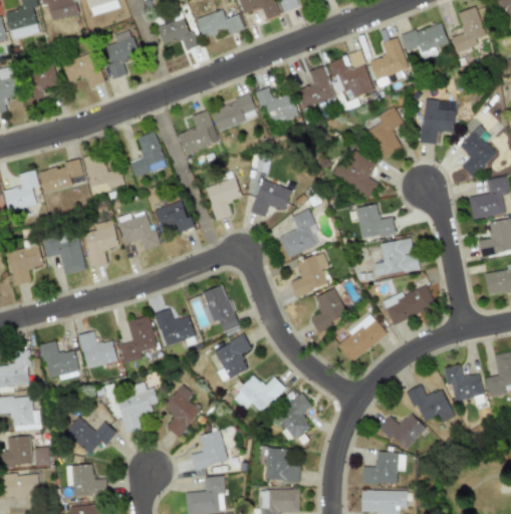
[(13,39),(40,33),(34,7),(38,6),(36,0),(21,0),(23,7),(6,12),(13,39)]
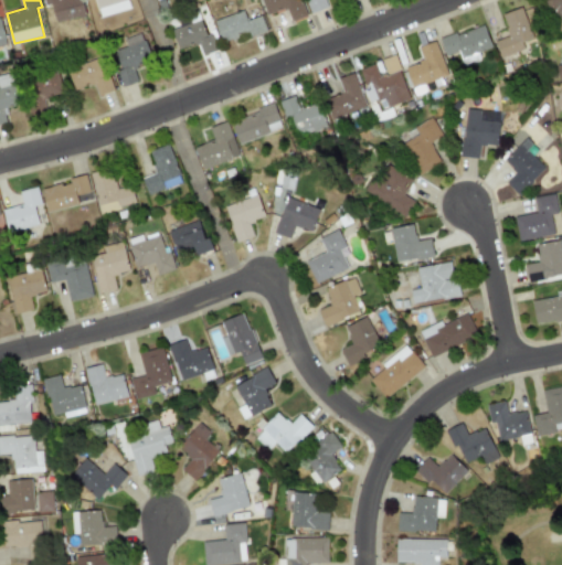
[(45,0),(46,4),(52,3),(56,23),(87,16),(84,0),(45,0)]
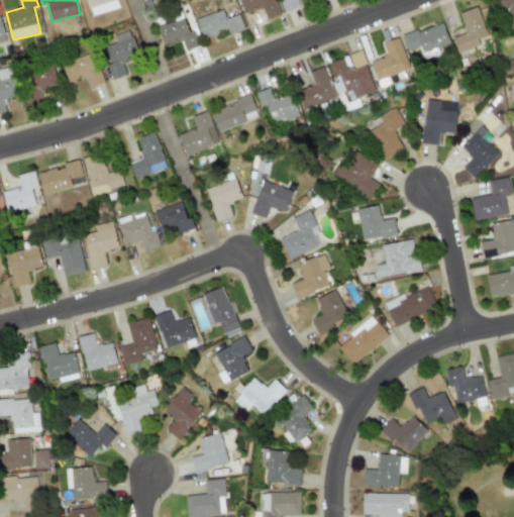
[(90,0),(94,15),(121,8),(118,0),(90,0)]
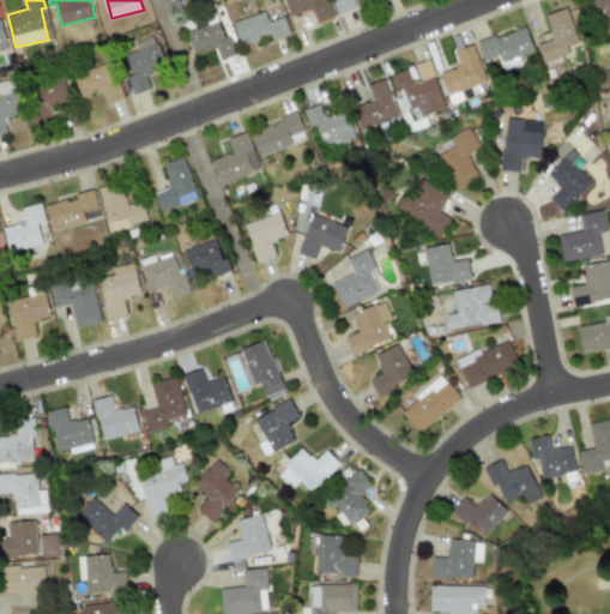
[(313,10),(319,24),(334,18),(327,0),(285,0),(293,17),(313,10)]
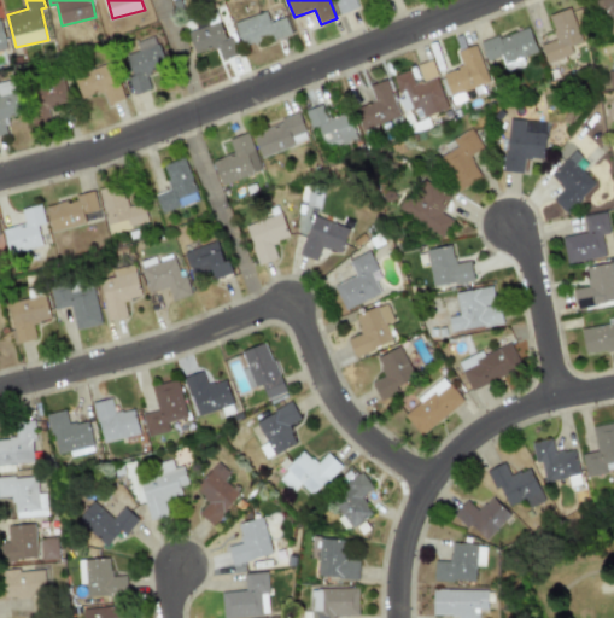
[(337,0),(341,15),(361,9),(358,0),(337,0)]
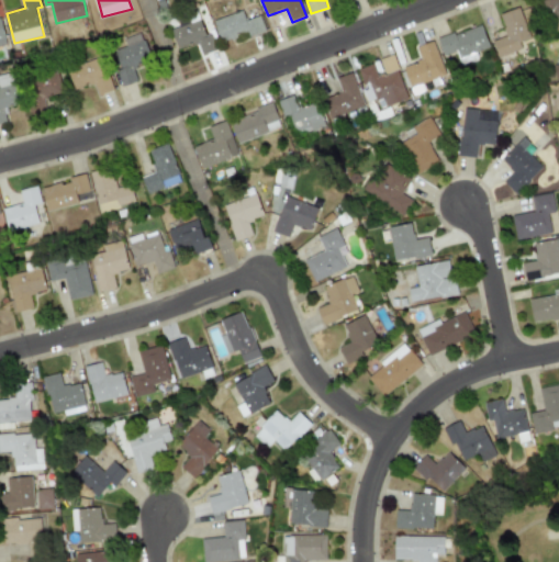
[(558,0),(543,0),(546,22),(558,20),(558,0)]
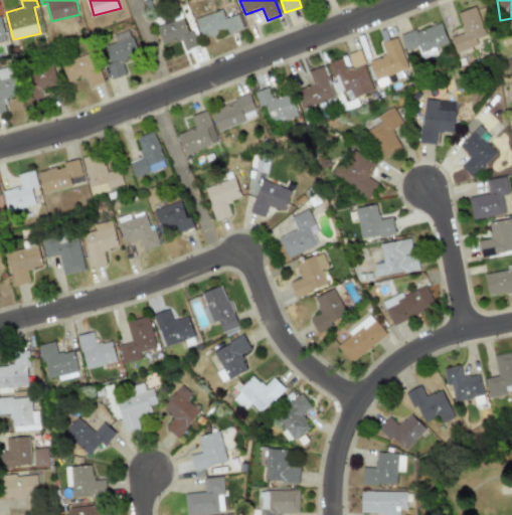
[(480,45),(478,38),(486,35),(477,6),(459,12),(466,33),(453,37),(458,52),(480,45)]
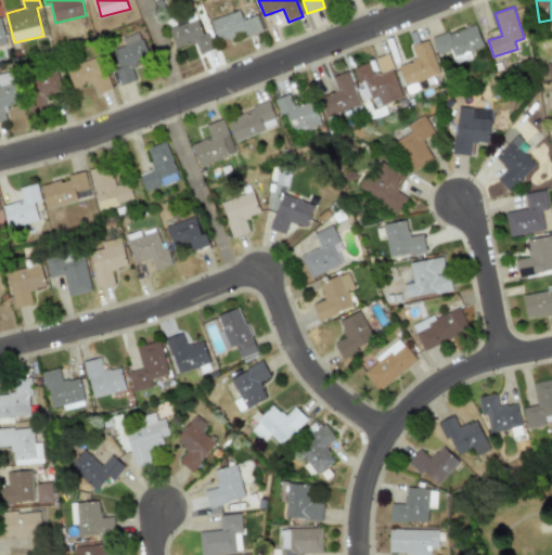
[(213,21),(220,41),(246,31),(248,36),(264,30),(258,15),(245,21),(241,10),(213,21)]
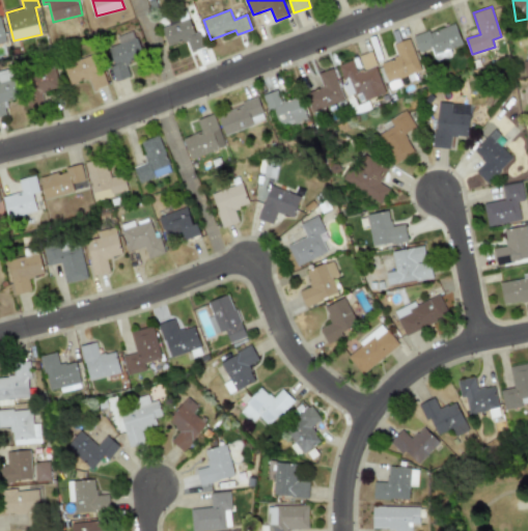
[(168,46),(189,40),(192,51),(206,48),(201,32),(195,33),(189,12),(168,19),(170,26),(164,27),(168,46)]
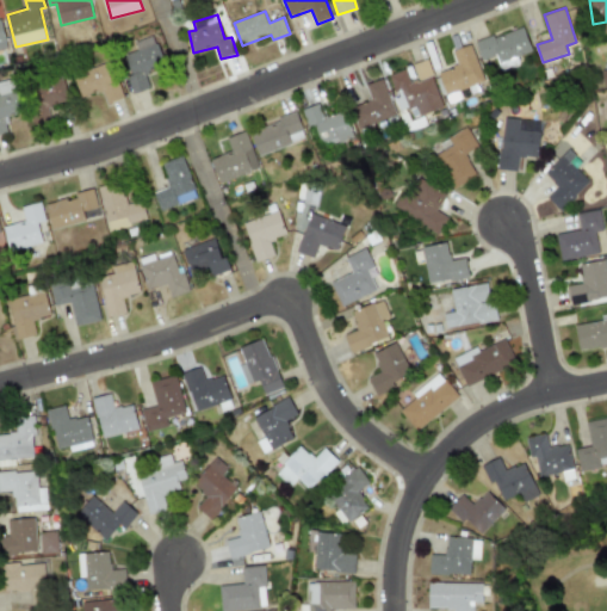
[(0,51),(10,50),(4,19),(0,19),(0,51)]
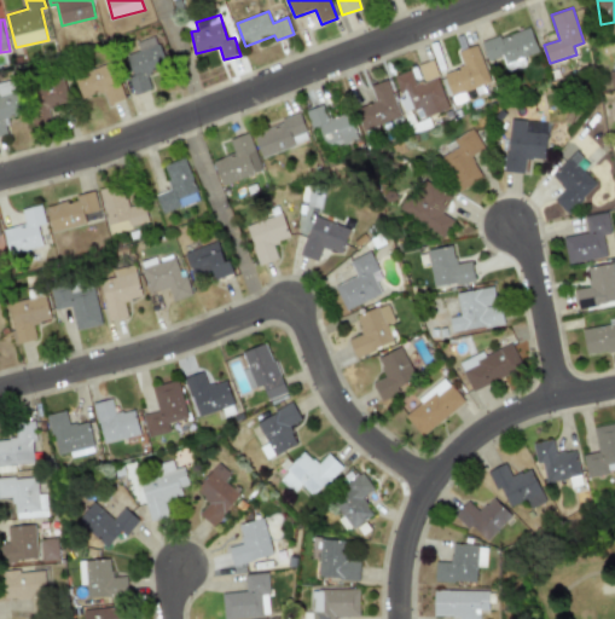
[(524,58),(540,52),(532,27),(503,38),(502,35),(482,42),(489,62),(504,57),(509,71),(527,64),(524,58)]
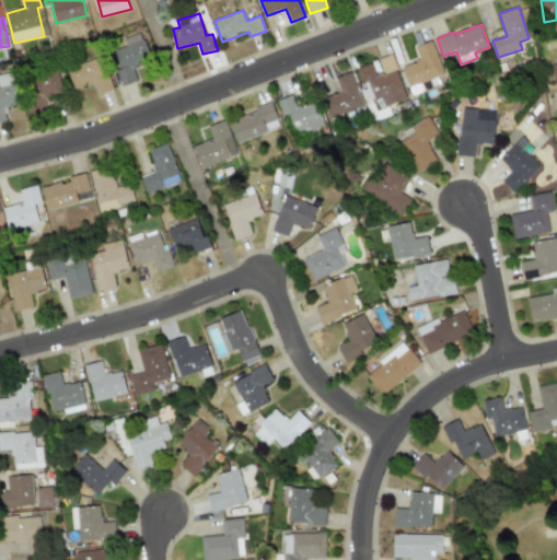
[(125,37),(127,47),(116,49),(122,69),(119,70),(123,85),(140,81),(136,67),(151,63),(143,33),(125,37)]
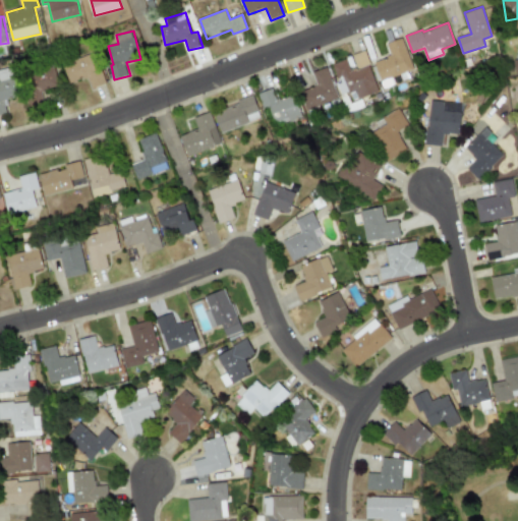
[(376,61),(384,88),(396,84),(394,77),(401,75),(403,80),(411,77),(409,70),(413,69),(404,38),(388,43),(392,56),(376,61)]
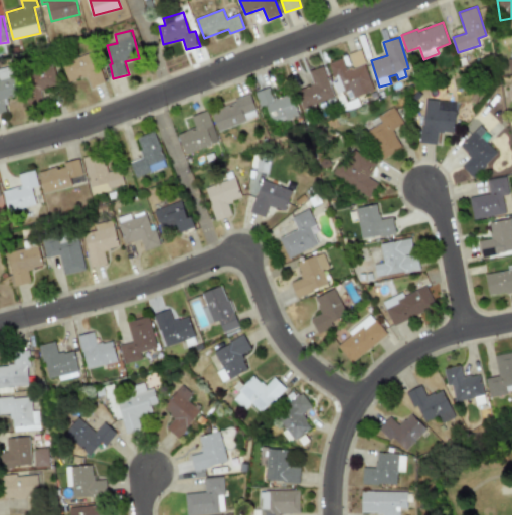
[(374,92),(363,49),(350,53),(354,67),(347,69),(344,58),(330,62),(338,93),(348,91),(350,98),(374,92)]
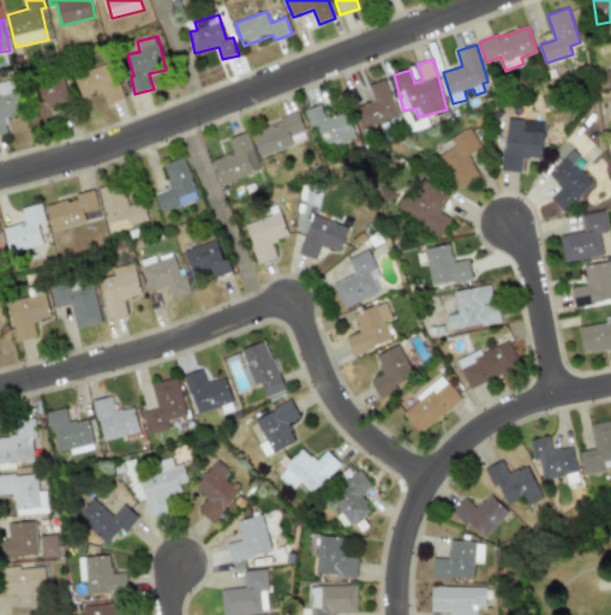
[(125,99),(112,63),(76,76),(84,99),(105,91),(109,105),(125,99)]
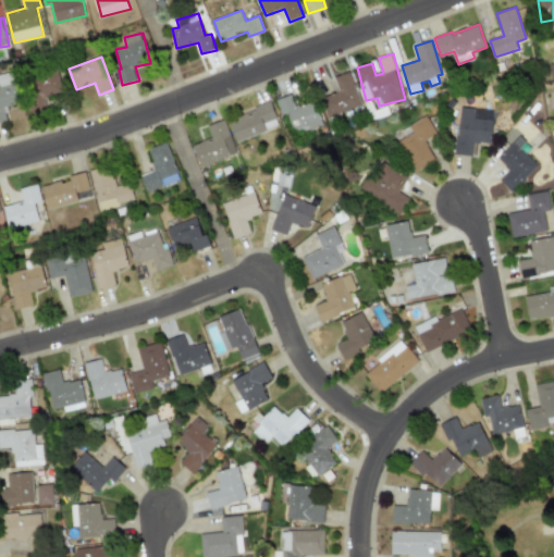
[(0,122),(10,121),(5,104),(21,101),(14,72),(0,75),(0,122)]
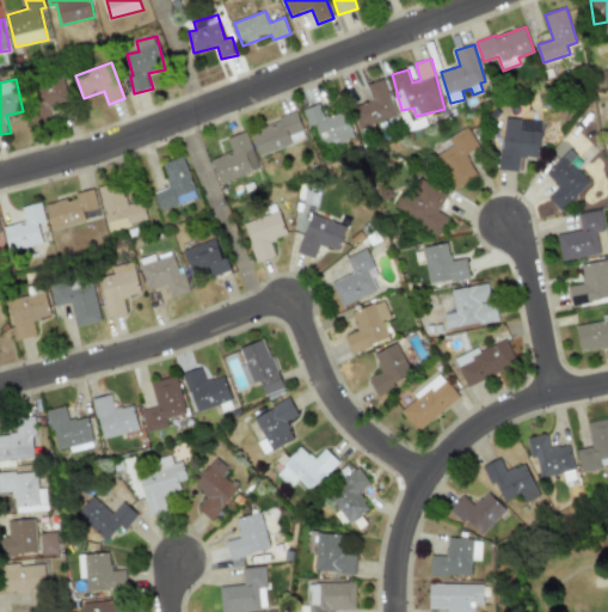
[(51,120),(49,105),(68,102),(65,79),(32,84),(38,122),(51,120)]
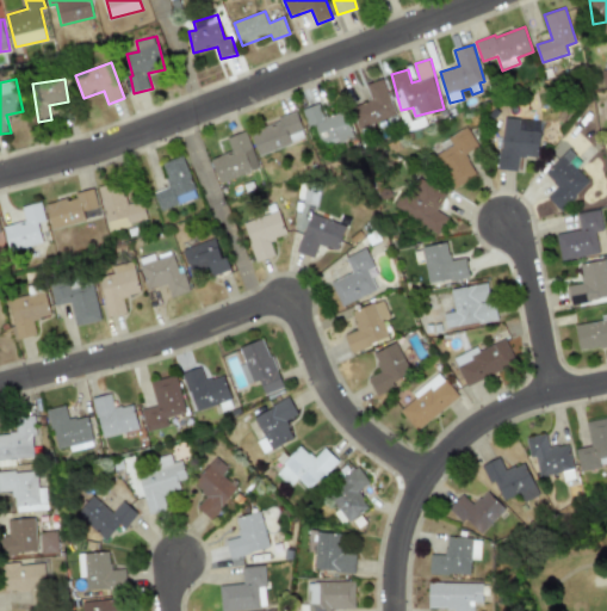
[(310,127),(317,125),(323,146),(354,136),(347,111),(324,118),(321,104),(304,109),(310,127)]
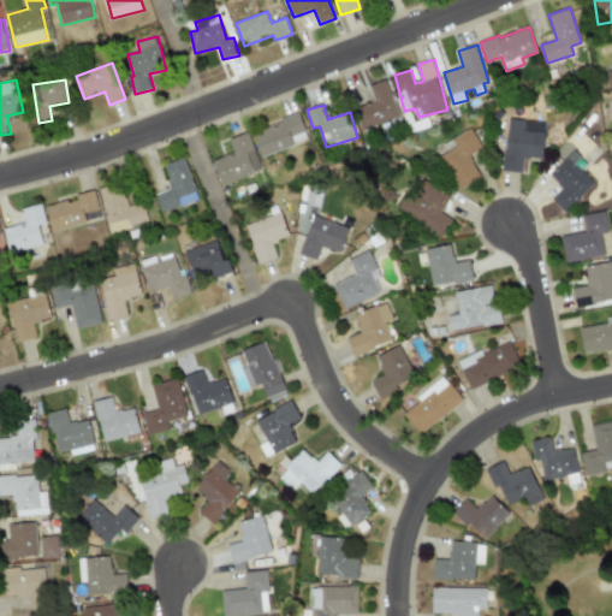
[(254,130),(262,157),(310,142),(302,116),(254,130)]
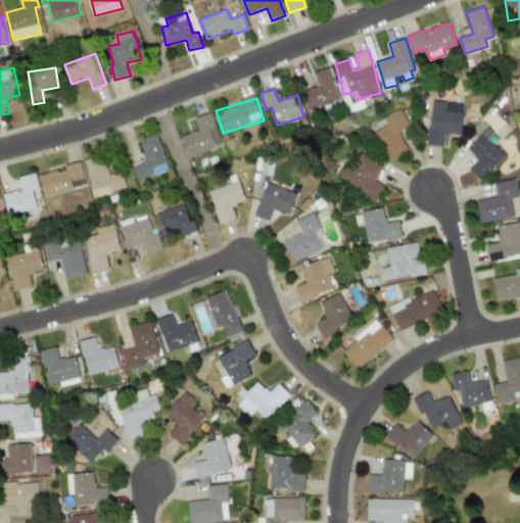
[(463,135),(464,104),(459,104),(459,111),(454,111),(454,104),(448,104),(448,101),(431,101),(429,145),(444,146),(445,134),(463,135)]
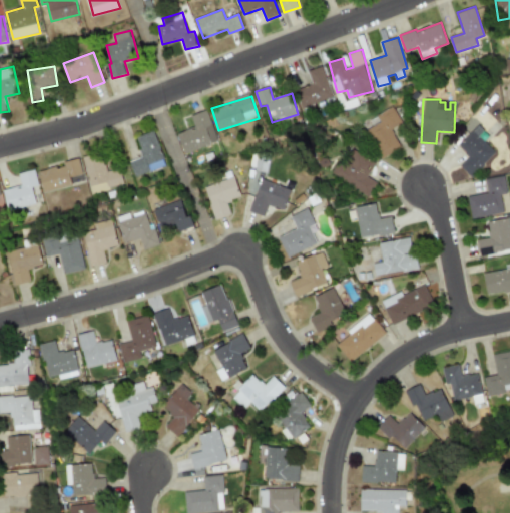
[(381,122),(367,129),(381,159),(402,148),(394,131),(404,126),(395,106),(378,115),(381,122)]
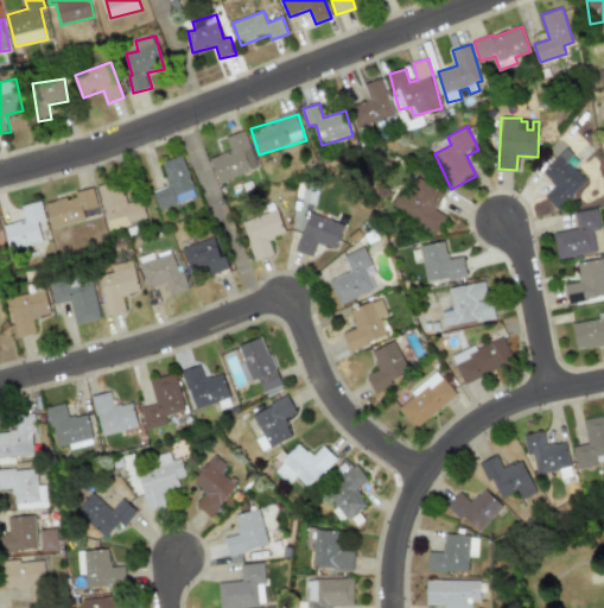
[(260,168),(246,131),(227,138),(231,151),(211,158),(221,183),(260,168)]
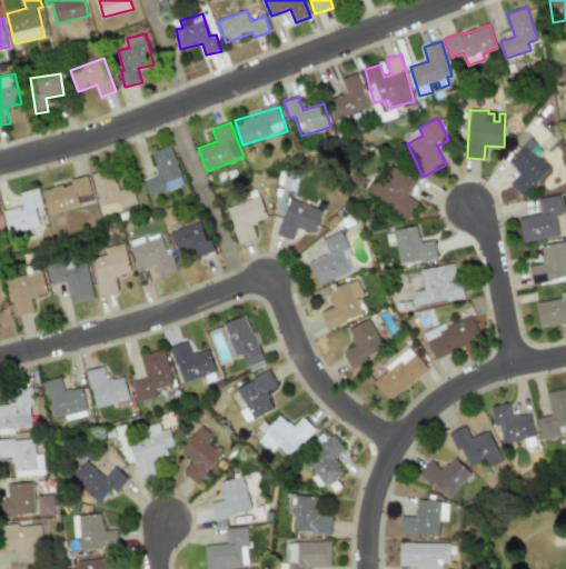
[(508,161),(522,173),(512,183),(524,197),(552,170),(539,157),(544,152),(532,139),(508,161)]
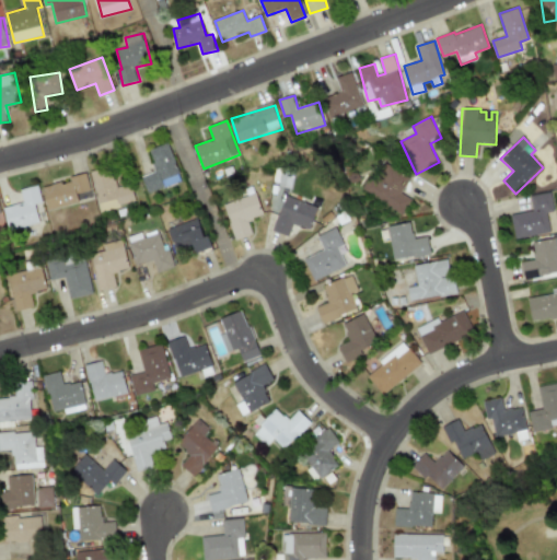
[(183,182),(170,143),(150,150),(157,171),(142,176),(149,194),(183,182)]
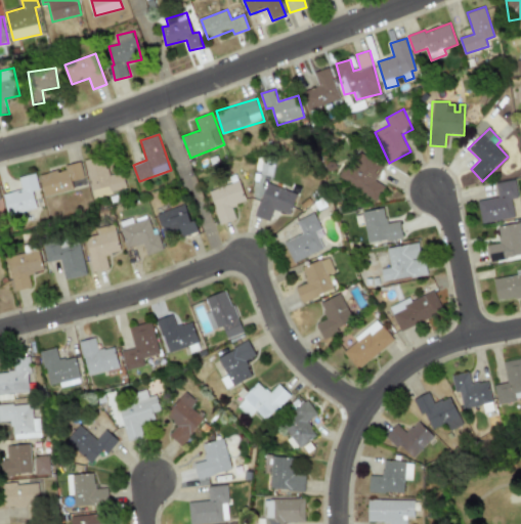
[(385,166),(359,150),(342,178),(378,201),(386,187),(376,180),(385,166)]
